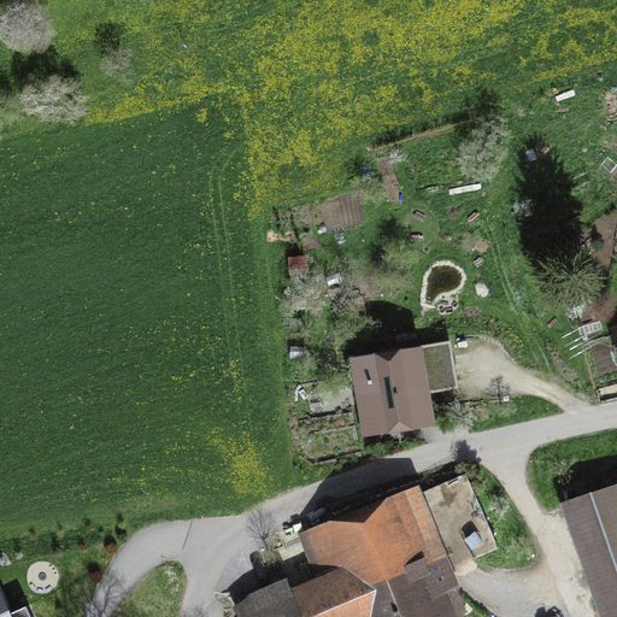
[(450,342),(418,347),(419,360),(452,354),(450,342)]
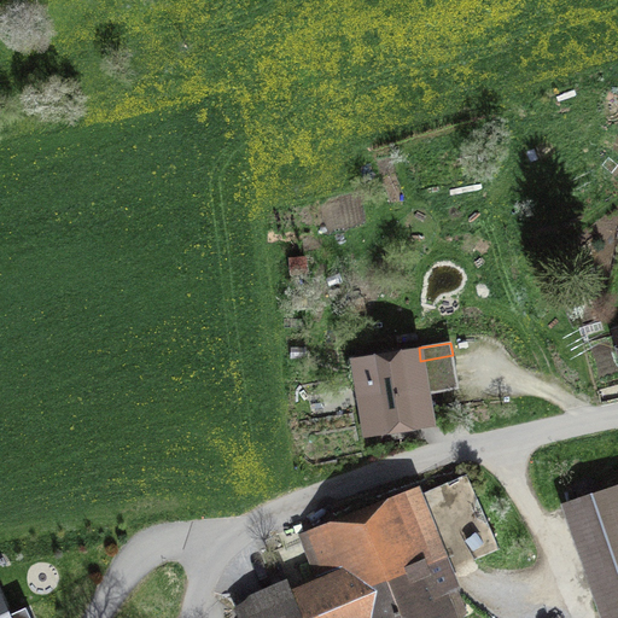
[(372,392),(378,425),(420,419),(410,348),(353,355),(359,395),(372,392)]
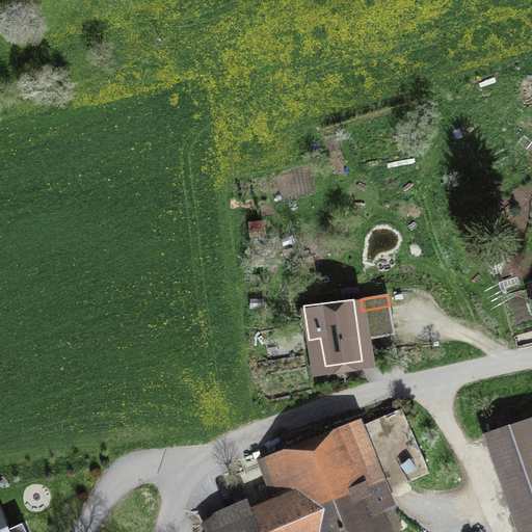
[(390,306),(362,311),(367,339),(395,334),(390,306)]
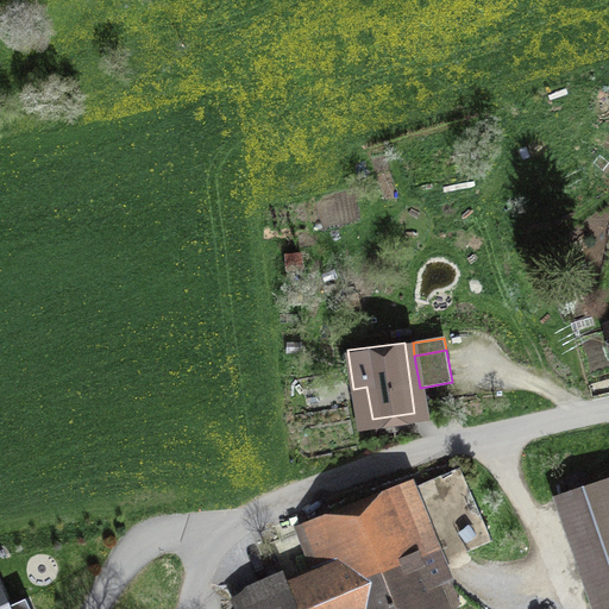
[(283,608),(437,608),(426,583),(450,573),(445,563),(494,540),(462,466),(303,534),(315,562),(271,581),(283,608)]
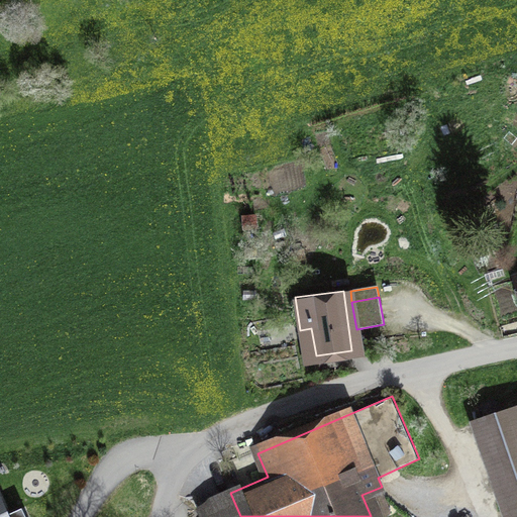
[(516,516),(516,408),(477,423),(511,516),(516,516)]
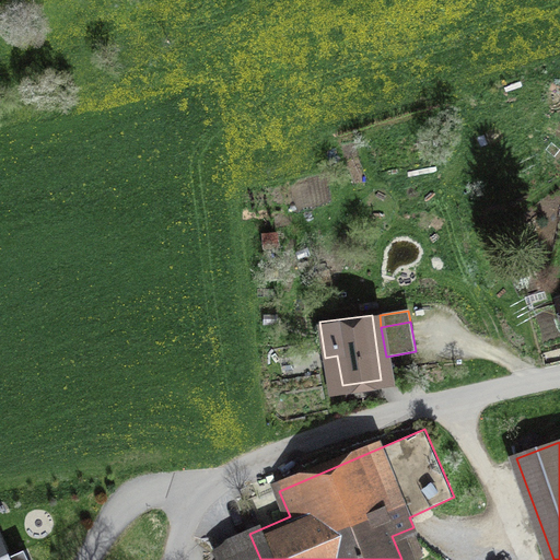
[(27,559),(23,550),(3,559),(0,551),(0,559),(27,559)]
